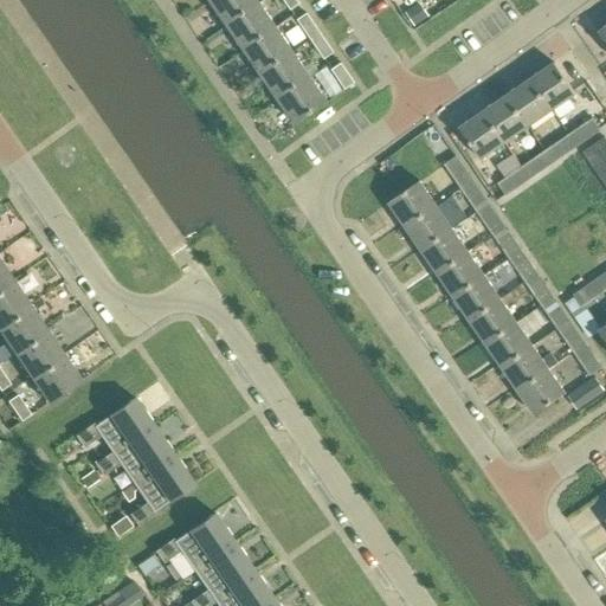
[(211,0),(227,25),(260,2),(258,0),(211,0)]
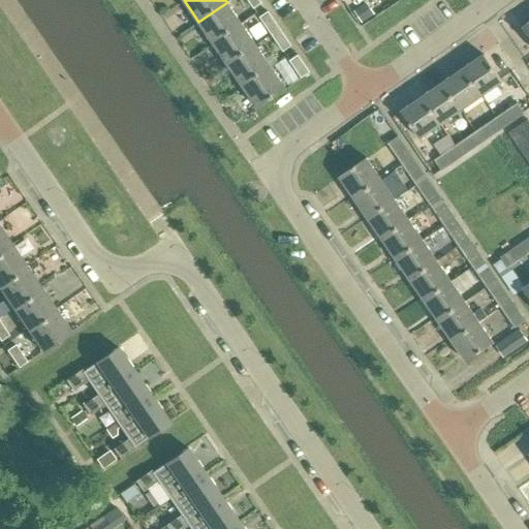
[(260,0),(248,0),(254,8),(256,7),(262,3),(260,0)]
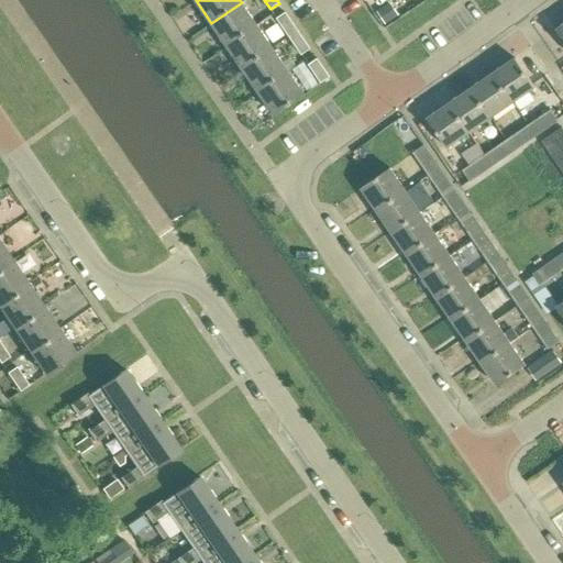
[(211,23),(227,45),(257,25),(242,2),(211,23)]
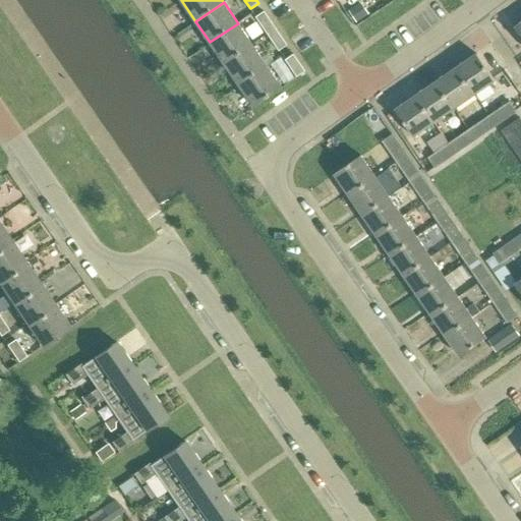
[(359,5),(349,12),(356,21),(366,15),(359,5)]
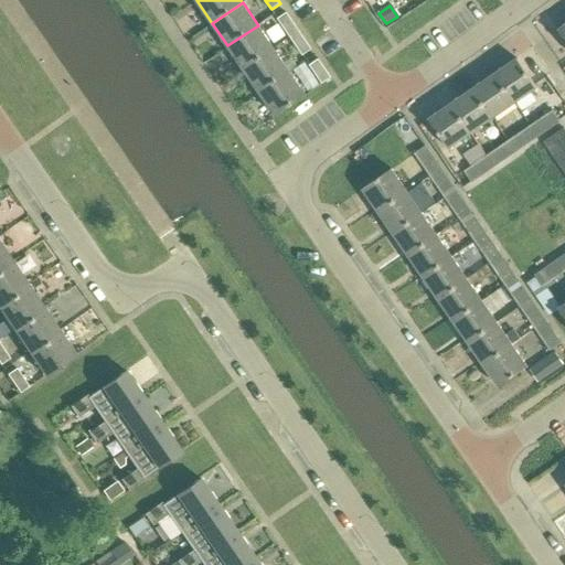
[(287,12),(287,13),(279,18),(278,19),(290,36),(290,38),(299,31),(287,12)]
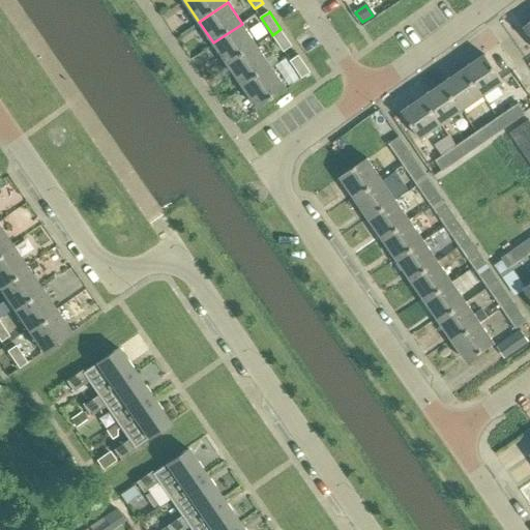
[(213,42),(229,64),(257,46),(242,24),(213,42)]
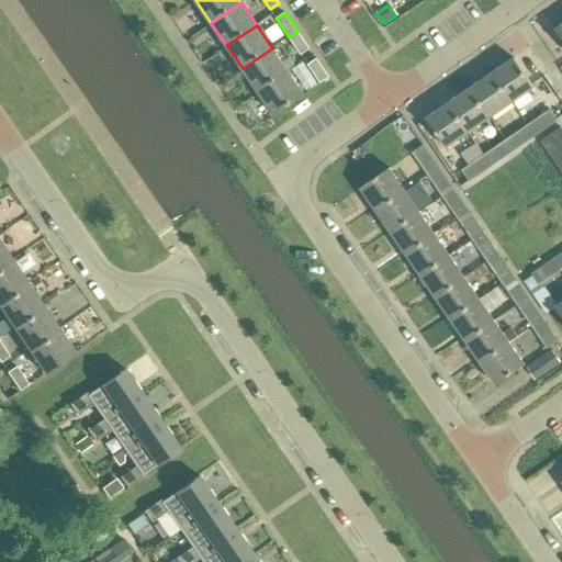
[(298,31),(289,37),(302,55),(303,54),(310,49),(311,49),(298,31)]
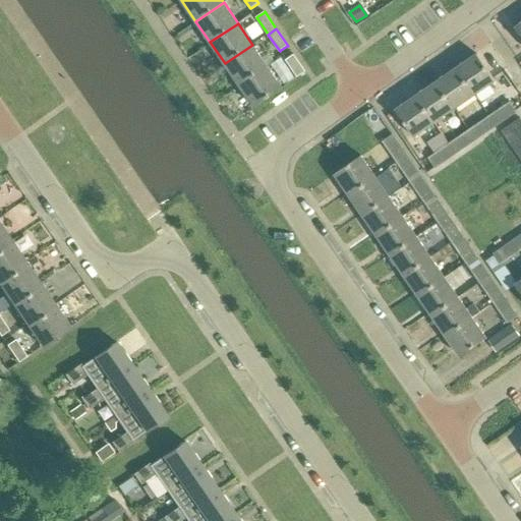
[(225,63),(239,84),(267,65),(252,45),(225,63)]
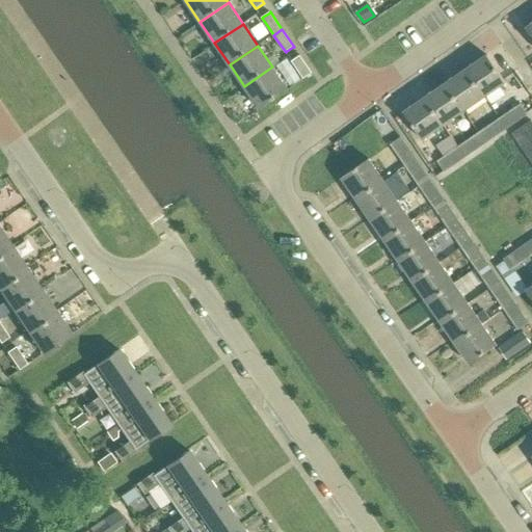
[(292,61),(304,79),(313,74),(300,55),(292,61)]
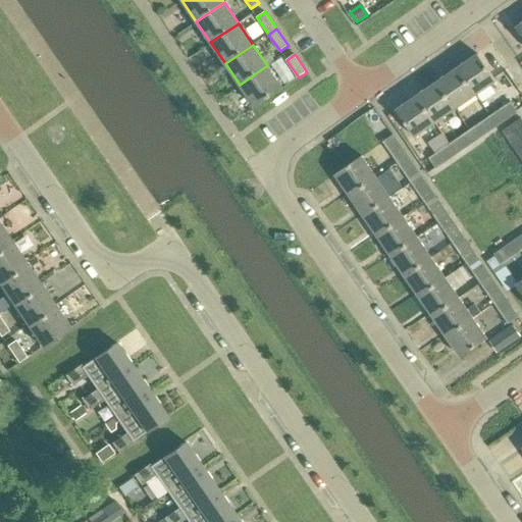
[(459,69),(477,96),(498,82),(479,55),(459,69)]
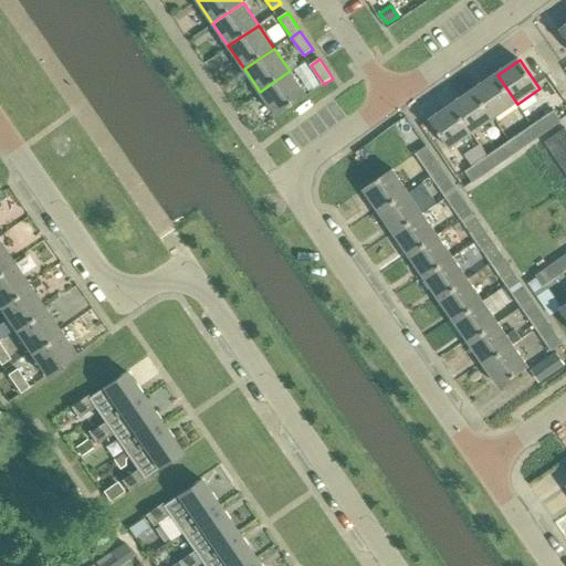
[(260,92),(276,115),(306,95),(290,71),(260,92)]
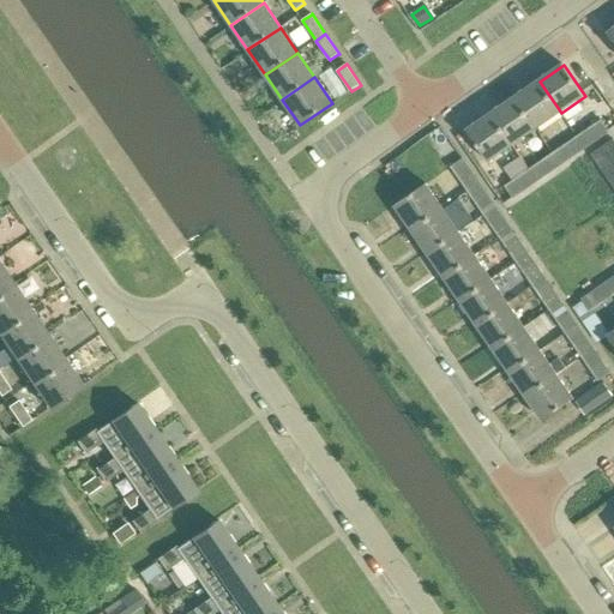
[(516,97),(537,130),(561,113),(540,82),(516,97)]
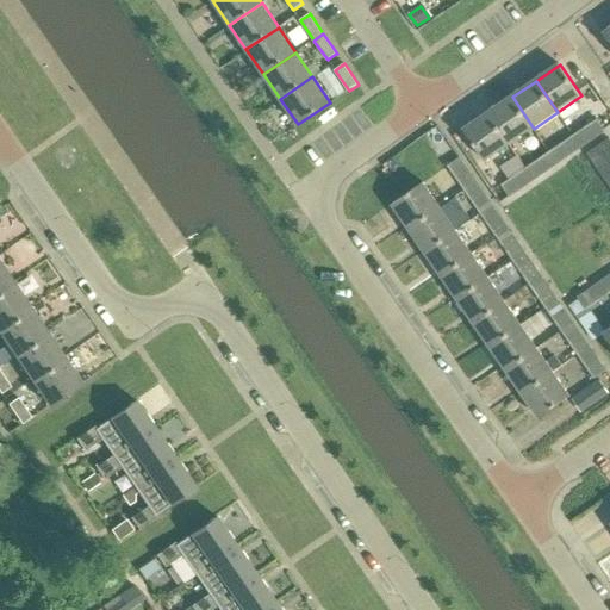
[(490,113),(511,144),(534,129),(512,97),(490,113)]
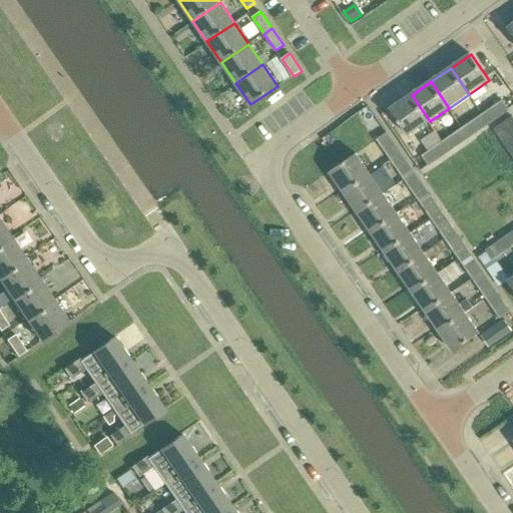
[(391,109),(409,135),(430,121),(412,95),(391,109)]
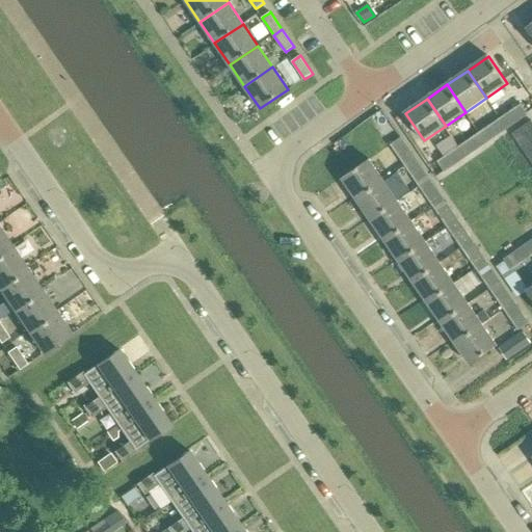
[(521,104),(500,118),(507,130),(528,115),(521,104)]
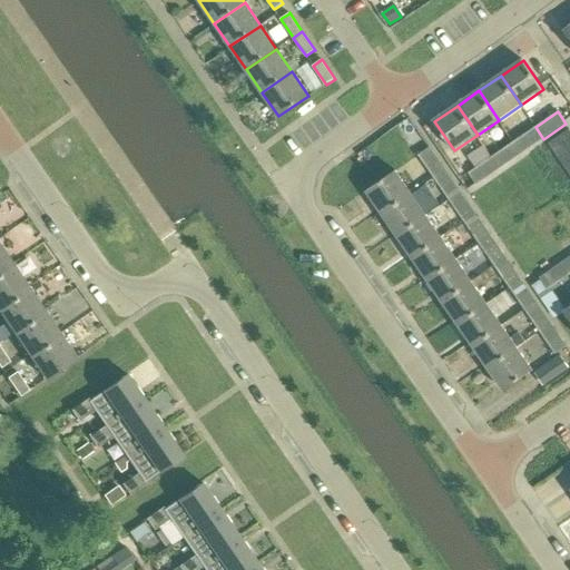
[(513,143),(521,154),(543,139),(536,127),(513,143)]
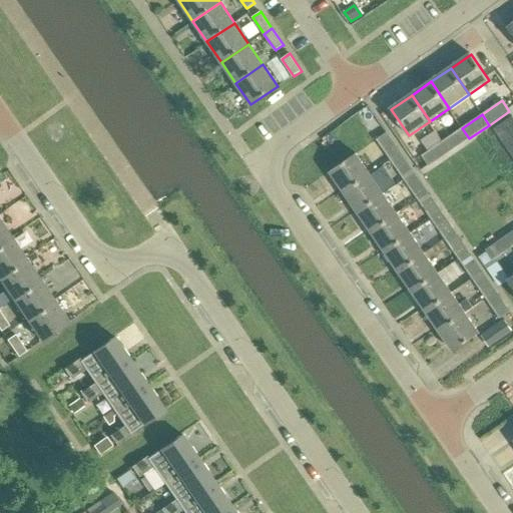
[(493,128),(500,137),(512,128),(512,115),(493,128)]
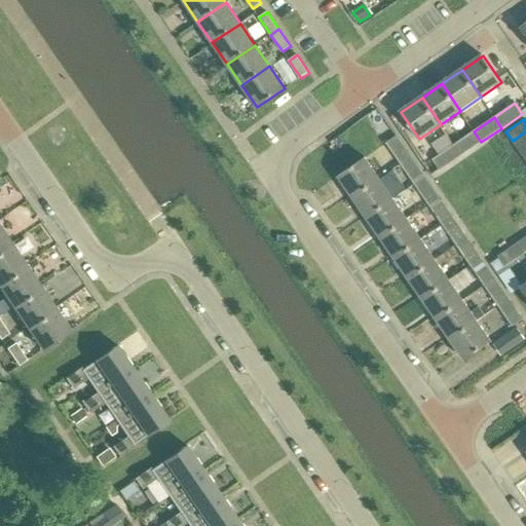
[(474,132),(453,145),(460,156),(481,142),(474,132)]
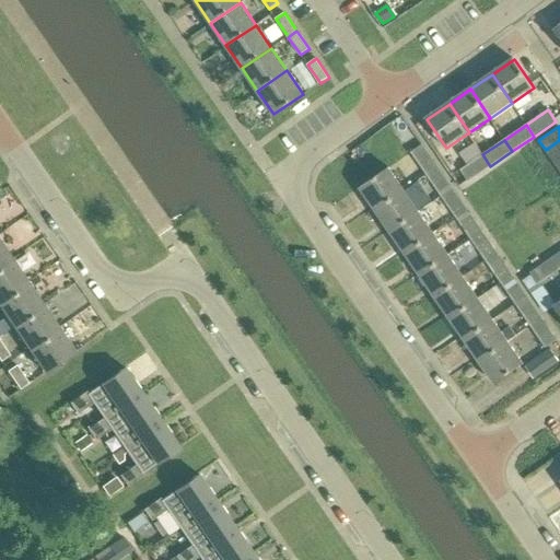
[(552,161),(559,154),(559,140),(546,150),(552,161)]
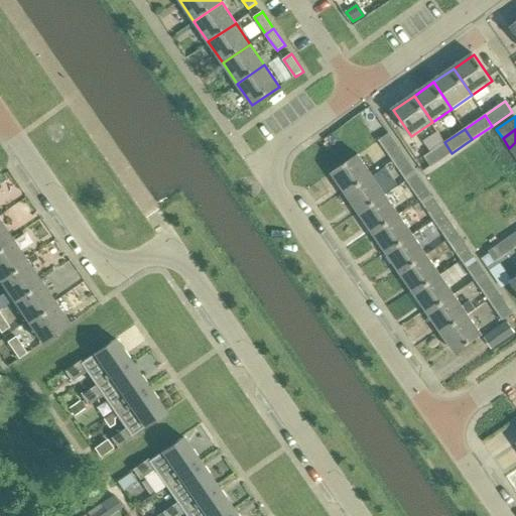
[(393,161),(404,154),(390,133),(379,141),(393,161)]
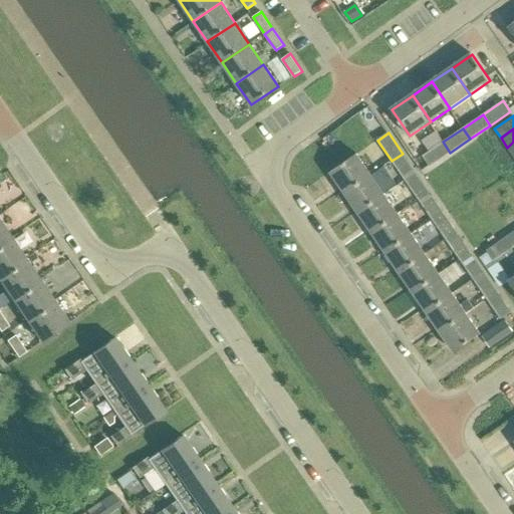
[(422,156),(430,166),(450,153),(443,142),(422,156)]
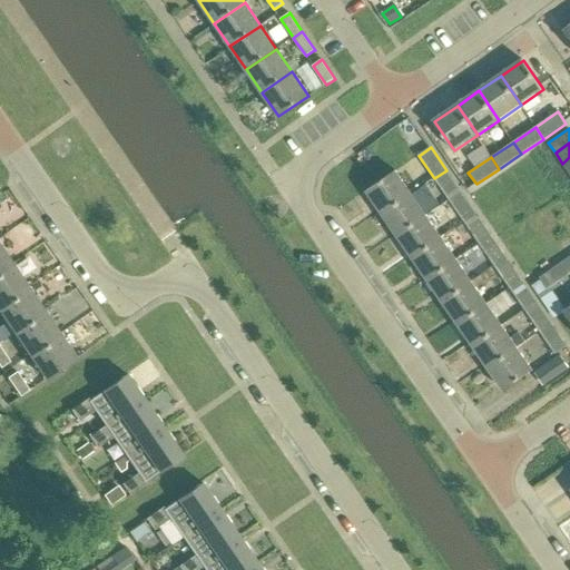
[(462,192),(446,170),(434,178),(450,200),(462,192)]
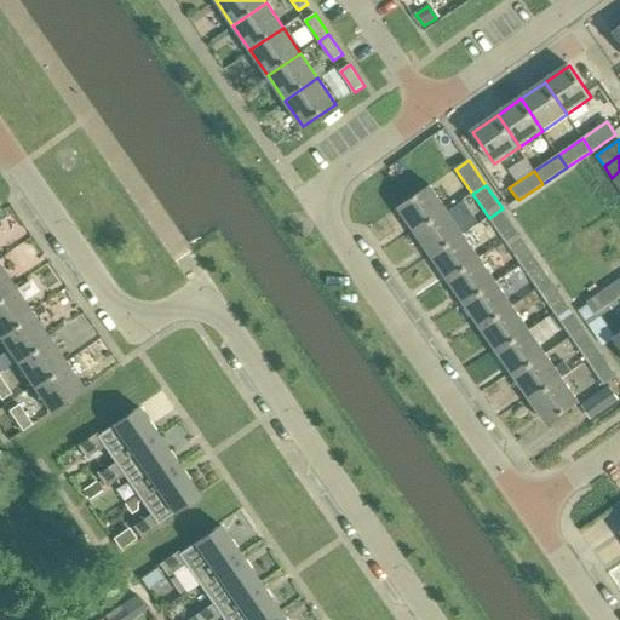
[(401,207),(418,233),(449,211),(432,187),(401,207)]
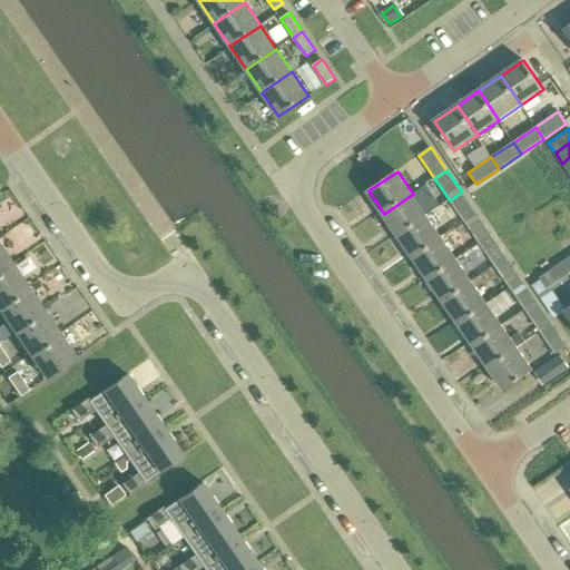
[(464,223),(478,214),(462,192),(450,200),(464,223)]
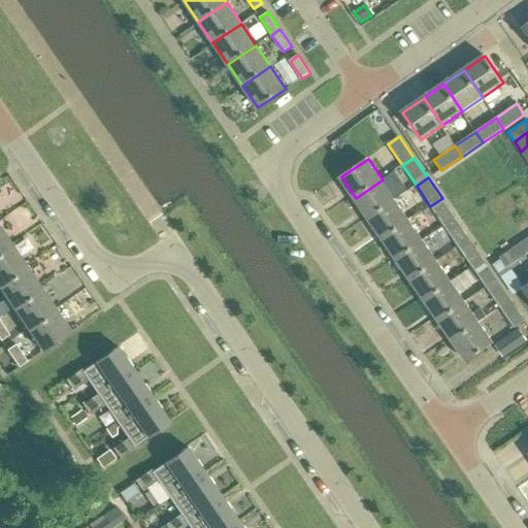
[(356,198),(369,218),(396,200),(383,179),(356,198)]
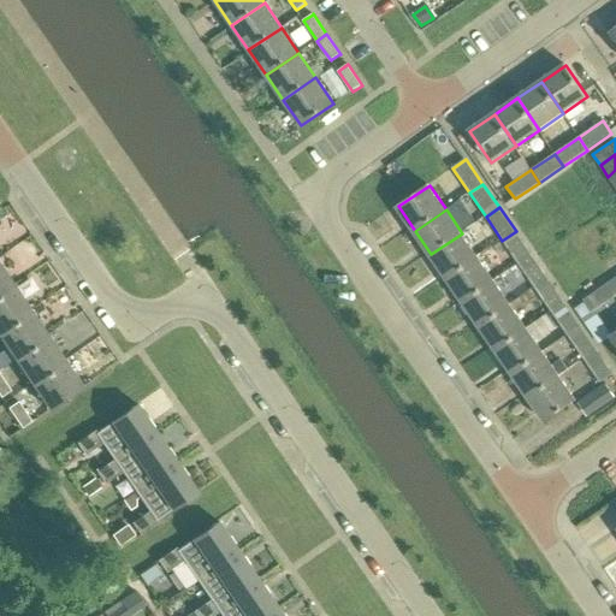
[(502,241),(519,264),(532,255),(516,231),(502,241)]
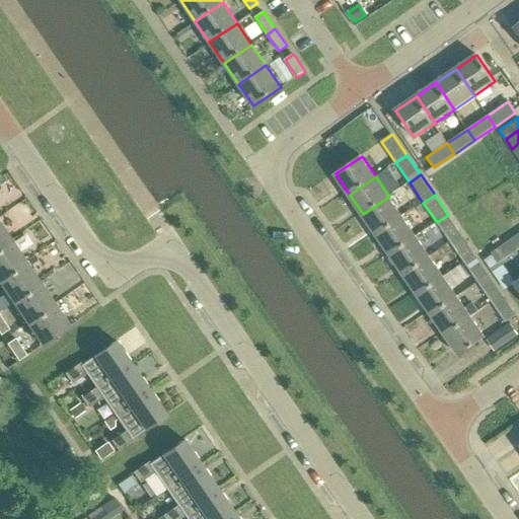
[(363,214),(377,234),(403,216),(389,197),(363,214)]
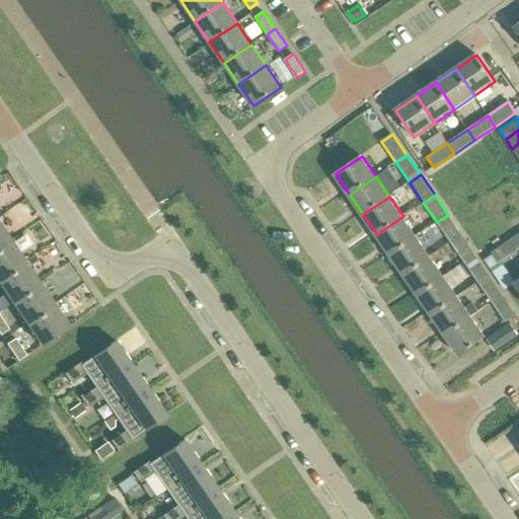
[(451,242),(462,235),(448,215),(437,222),(451,242)]
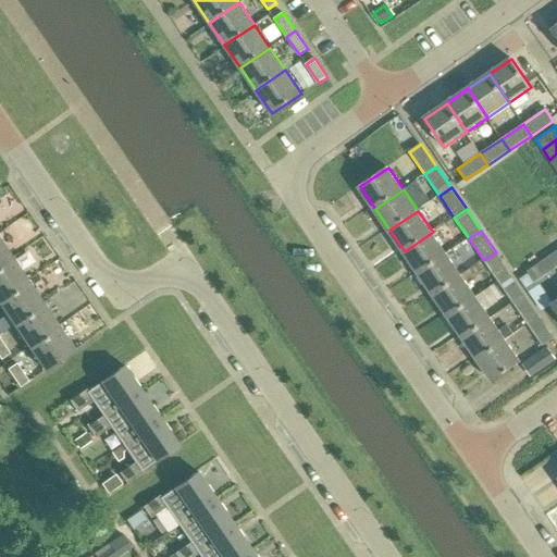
[(405,251),(419,273),(447,254),(433,232),(405,251)]
